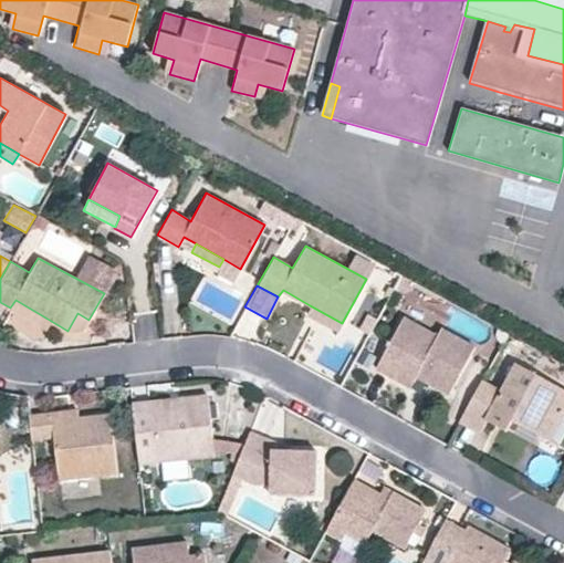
[(16,300),(10,308),(47,329),(51,321),(16,300)]
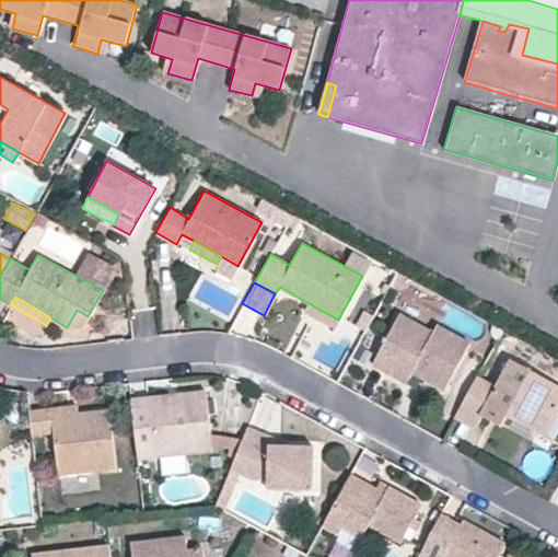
[(338,320),(306,302),(302,310),(334,327),(338,320)]
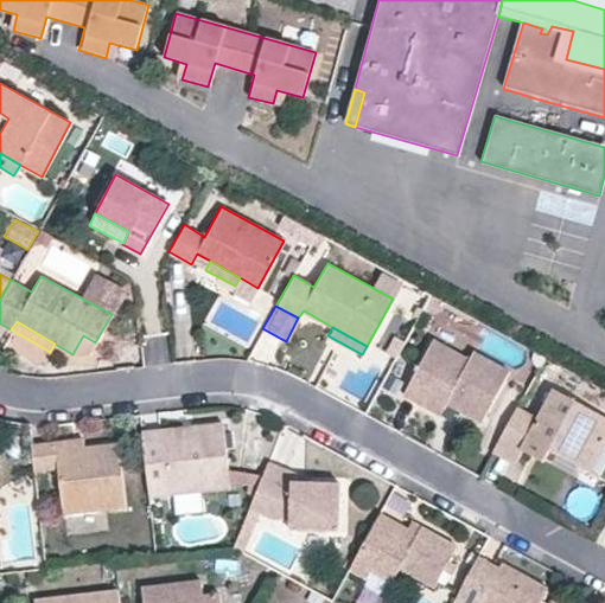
[(88,354),(95,342),(83,335),(72,354),(88,354)]
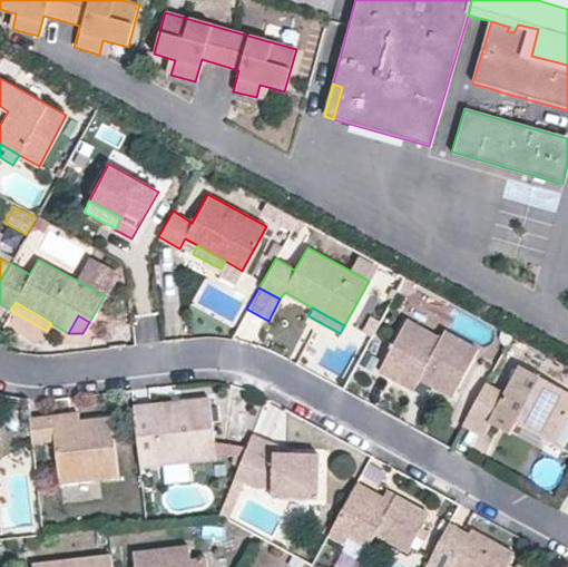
[(412,389),(415,383),(419,377),(427,381),(451,396),(478,348),(443,329),(439,335),(405,318),(378,369),(412,389)]
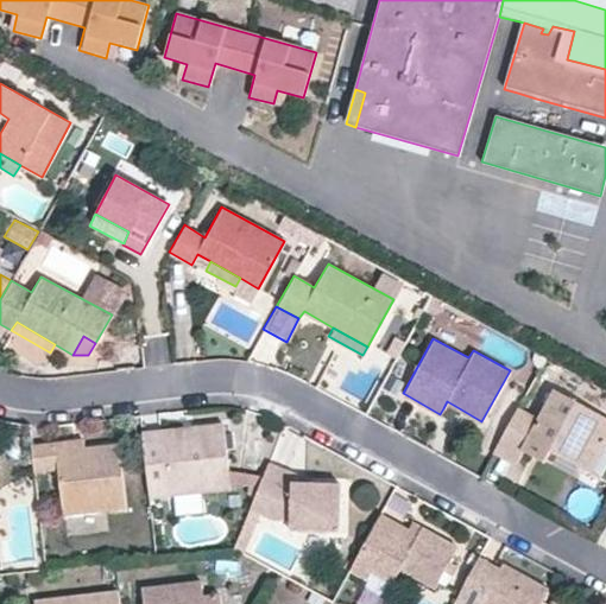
[(517,406),(493,450),(516,463),(523,450),(526,444),(545,455),(549,449),(588,471),(603,445),(605,446),(605,415),(553,387),(537,417),(517,406)]
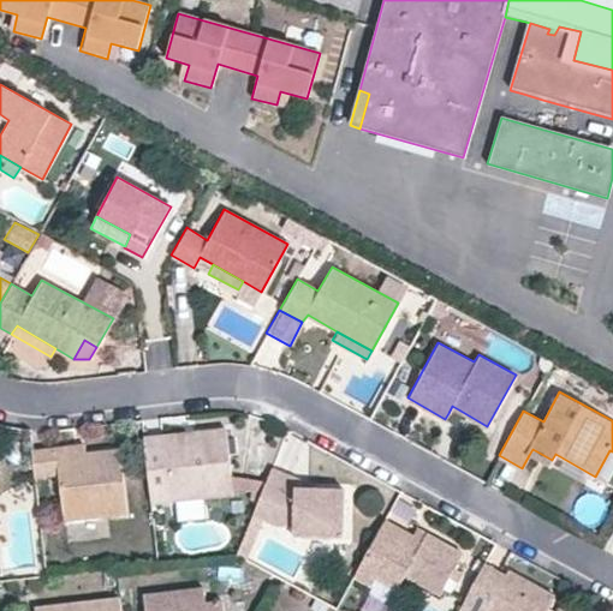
[(452,406),(448,413),(456,418),(460,411),(452,406)]
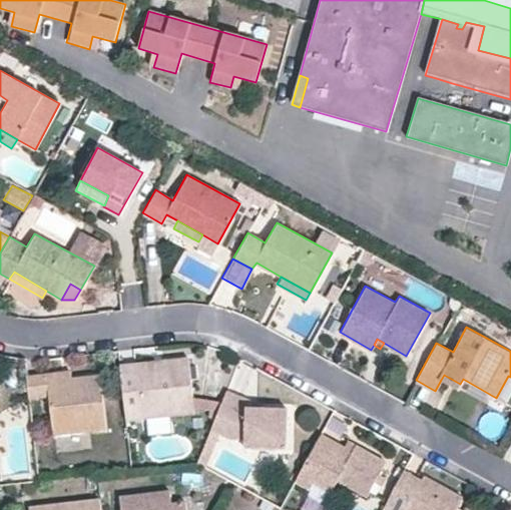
[(119,364),(124,419),(193,412),(186,355),(119,364)]
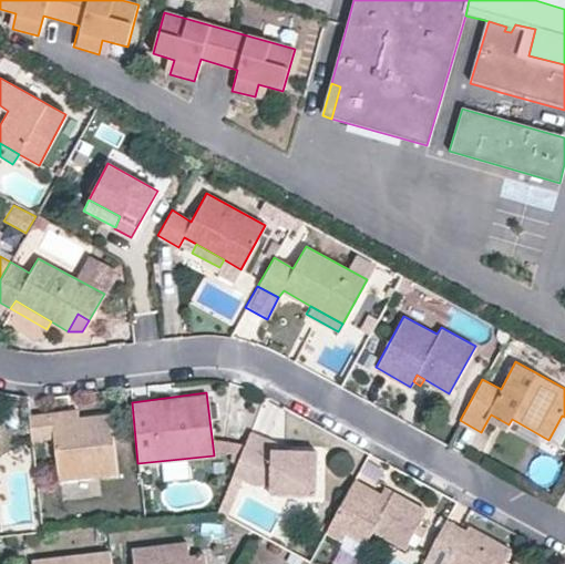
[(76,409),(51,411),(51,420),(78,417),(76,409)]
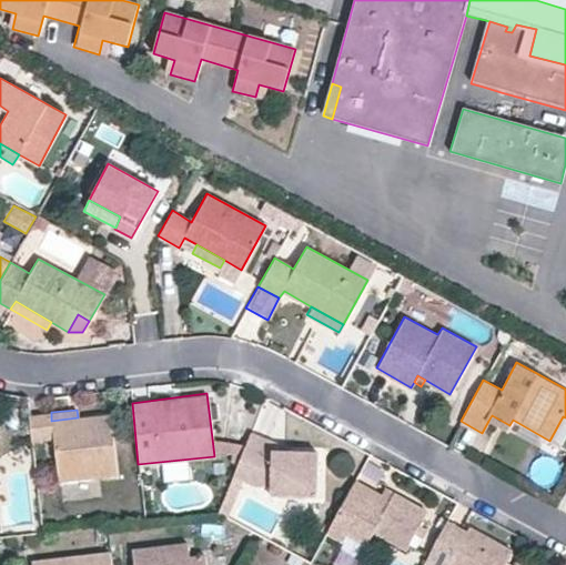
[(51,412),(29,415),(31,440),(52,436),(58,481),(117,473),(110,414),(78,417),(51,421),(51,412)]
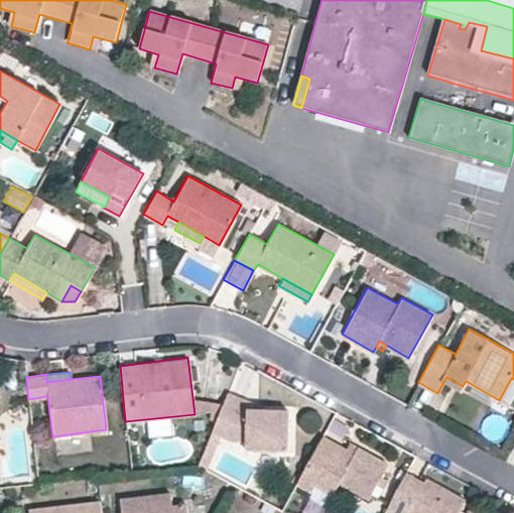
[(446,377),(443,382),(461,391),(463,386),(446,377)]
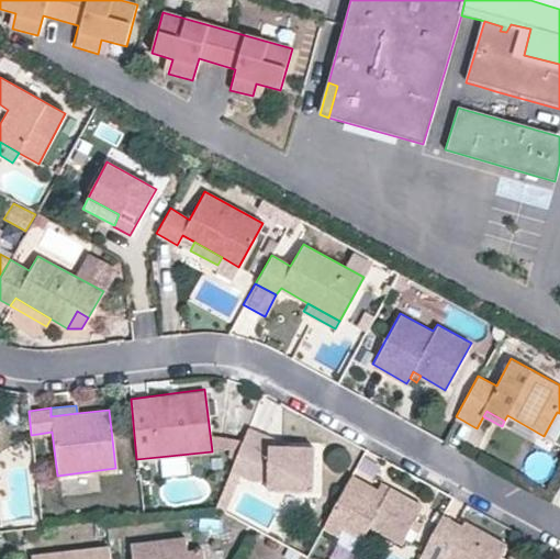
[(250,469),(247,479),(252,481),(267,480),(267,489),(313,491),(314,446),(282,446),(268,445),(268,435),(246,426),(233,461),(250,469)]
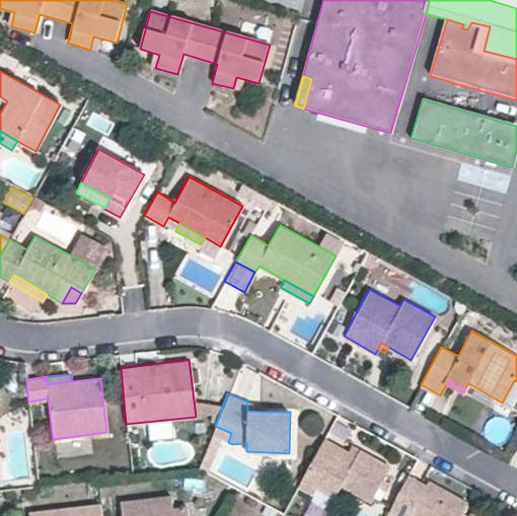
[(261,408),(247,401),(247,411),(261,412),(261,408)]
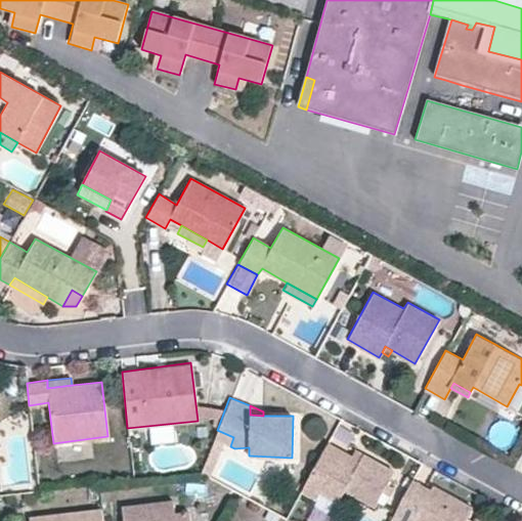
[(217,430),(213,439),(230,446),(233,437),(217,430)]
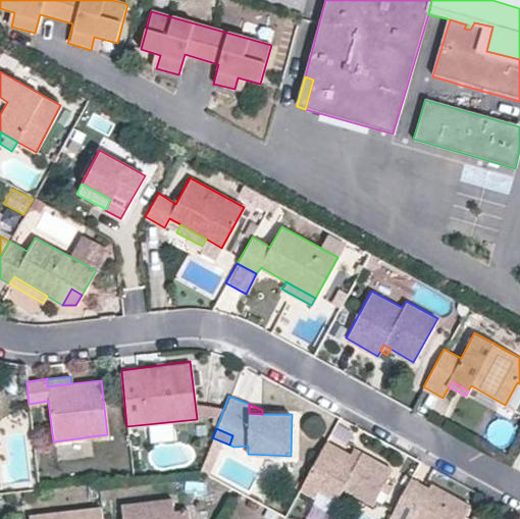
[(325,439),(299,488),(315,497),(318,490),(335,500),(343,487),(372,504),(375,498),(380,489),(392,468),(353,448),(349,453),(325,439)]
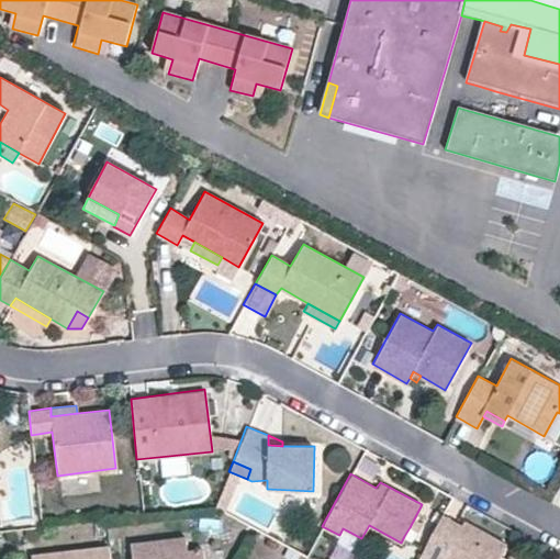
[(456,522),(441,514),(420,554),(430,558),(496,558),(506,544),(462,520),(460,524),(457,529),(452,527),(456,522)]
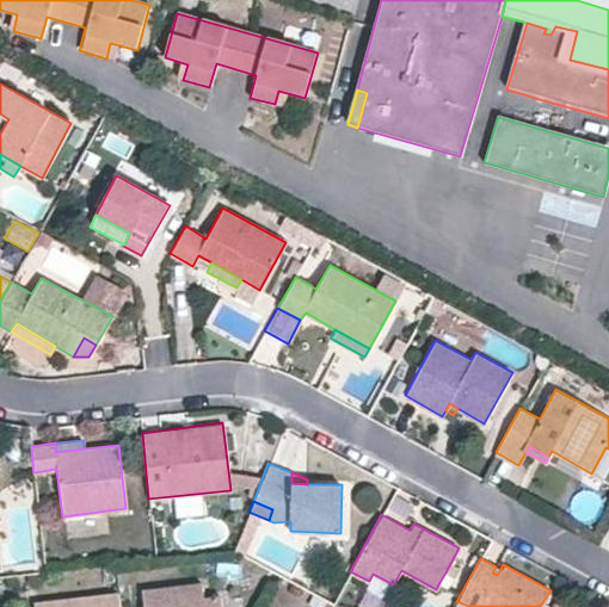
[(446,573),(440,582),(447,587),(453,576),(446,573)]
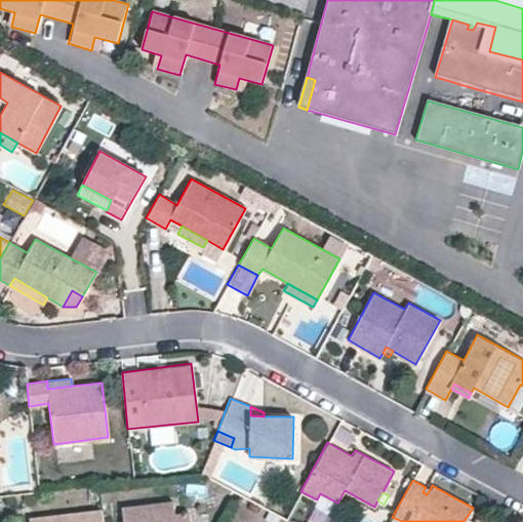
[(190,521),(190,511),(174,513),(172,500),(121,507),(122,521),(190,521)]
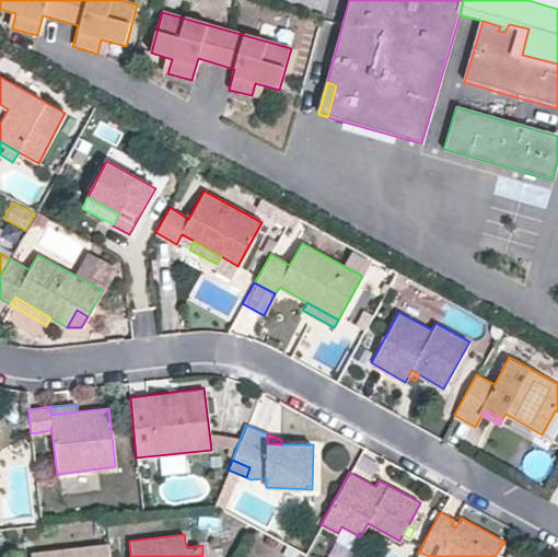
[(108,556),(107,543),(30,552),(30,556),(108,556)]
